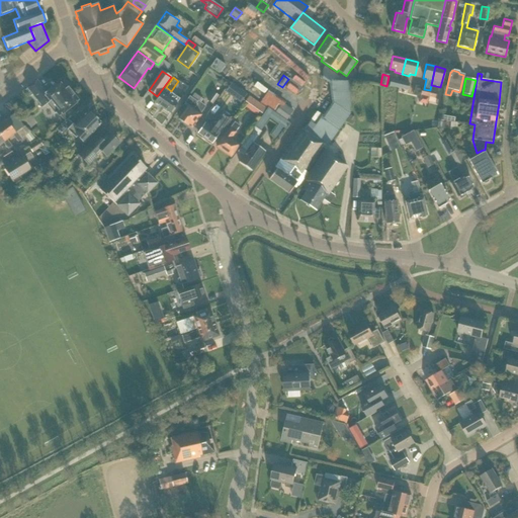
[(398,89),(400,82),(391,79),(389,86),(398,89)]
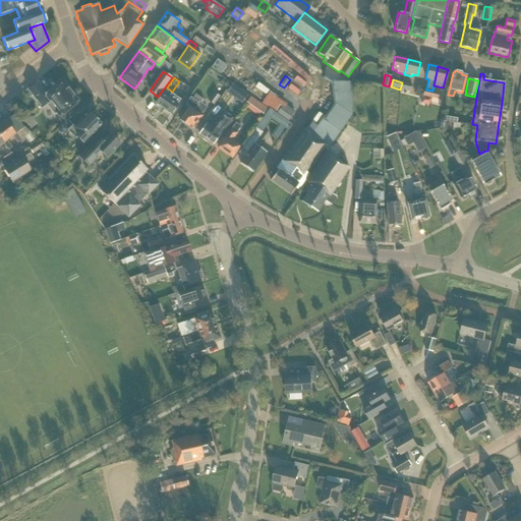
[(47,94),(37,81),(27,89),(29,90),(25,92),(31,97),(33,95),(43,108),(46,105),(54,115),(57,113),(60,117),(78,102),(62,83),(57,88),(56,87),(47,94)]
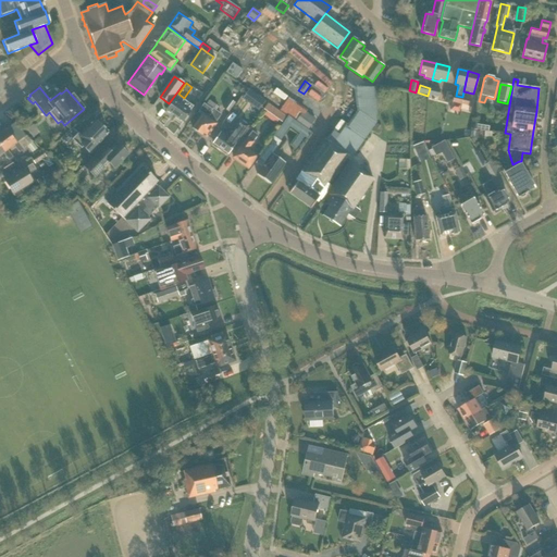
[(188,94),(200,100),(203,94),(193,87),(188,94)]
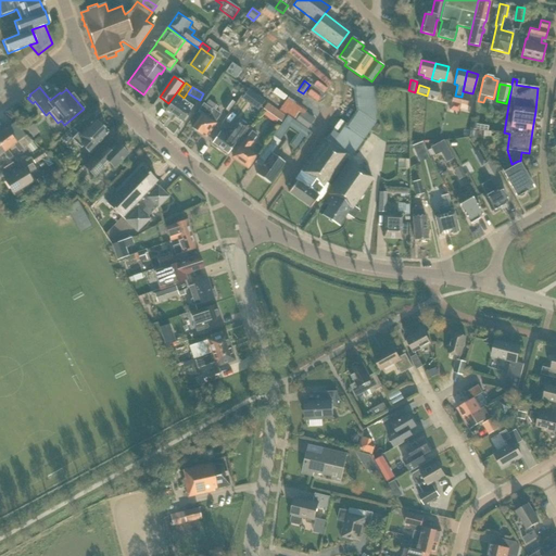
[(429,88),(427,96),(438,98),(437,101),(443,102),(445,92),(429,88)]
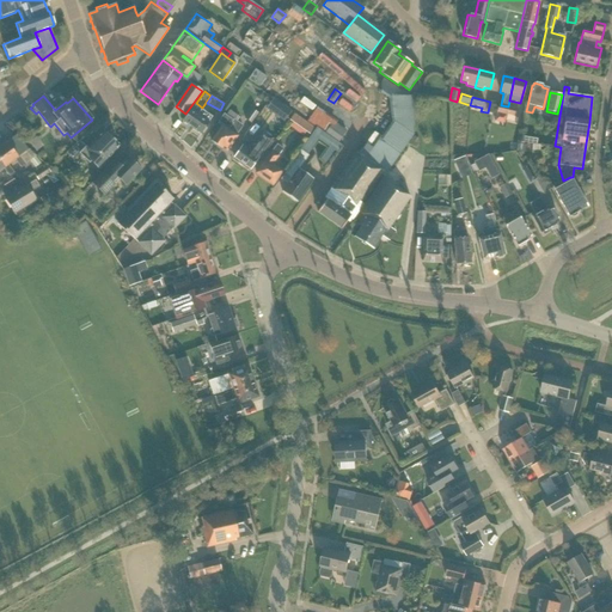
[(280,115),(285,108),(274,99),(267,109),(273,112),(274,111),(280,115)]
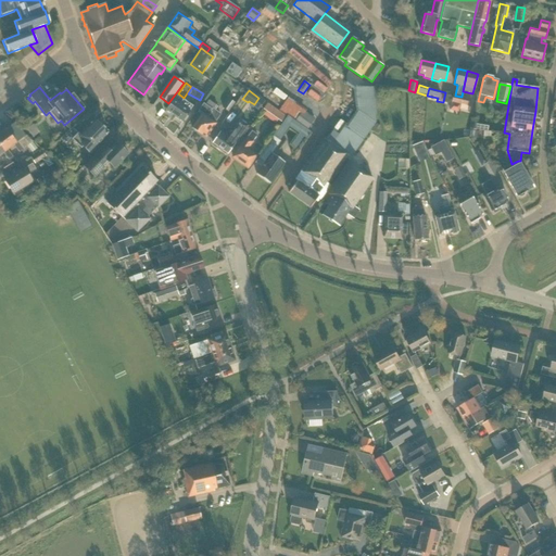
[(455,96),(453,96),(451,102),(459,104),(462,97),(455,96)]
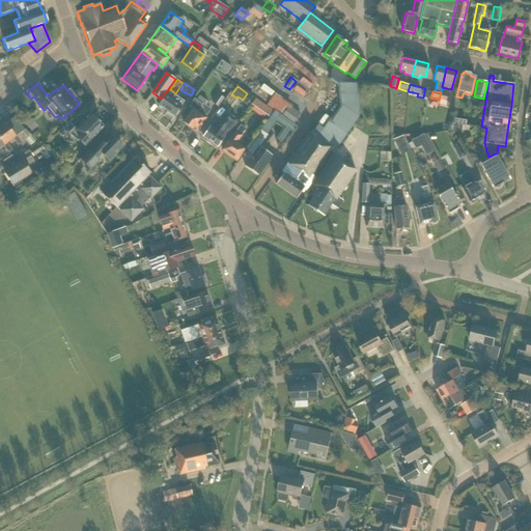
[(448,94),(441,92),(439,100),(447,102),(448,94)]
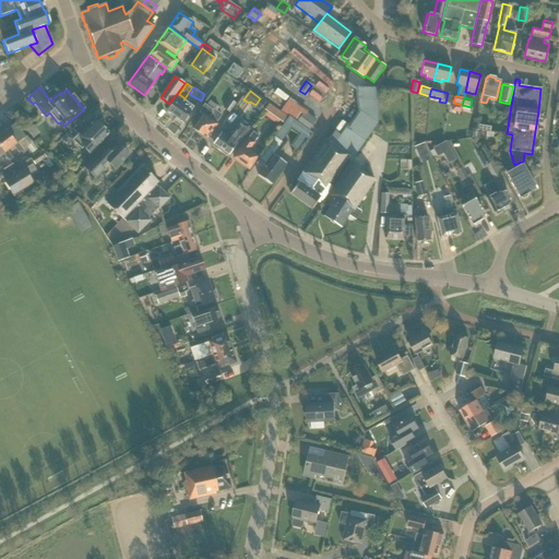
[(229,113),(236,104),(229,99),(224,108),(229,113)]
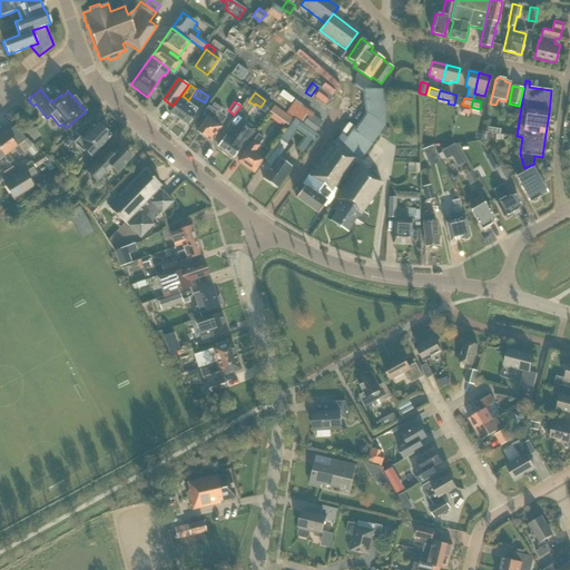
[(197,109),(187,102),(184,107),(178,102),(170,114),(179,119),(179,121),(184,124),(185,124),(186,125),(194,114),(197,109)]
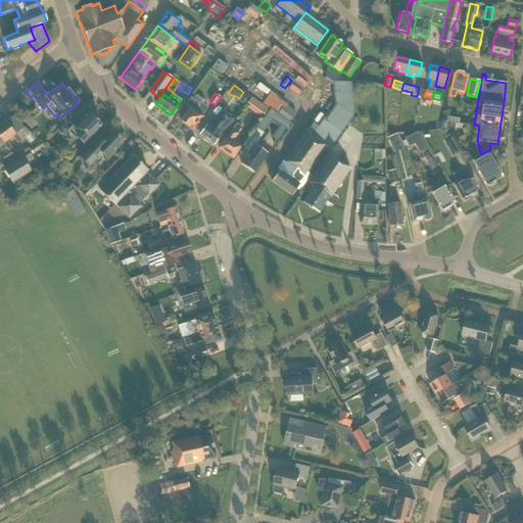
[(292,122),(298,110),(270,94),(264,105),(292,122)]
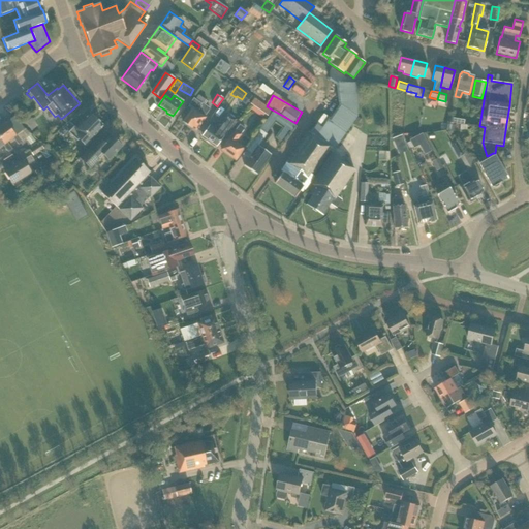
[(207,102),(198,96),(195,100),(193,99),(188,106),(191,110),(182,122),(191,128),(191,127),(195,130),(205,118),(203,117),(209,109),(205,105),(207,102)]
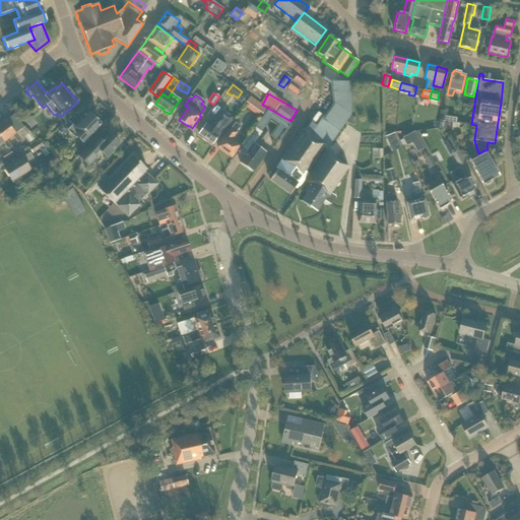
[(263,115),(267,109),(250,96),(246,103),(263,115)]
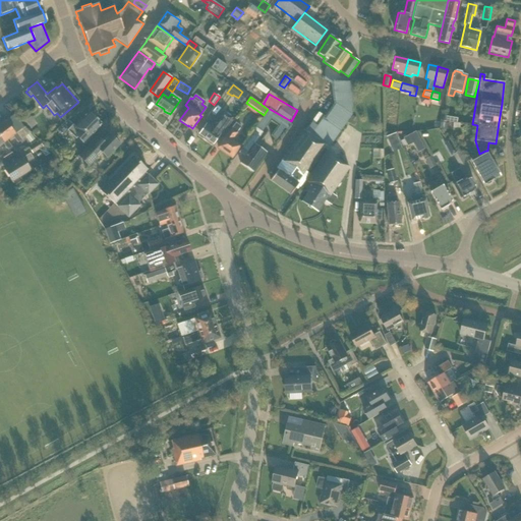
[(220,134),(231,118),(222,112),(213,125),(211,124),(209,126),(206,124),(198,134),(213,145),(220,134)]
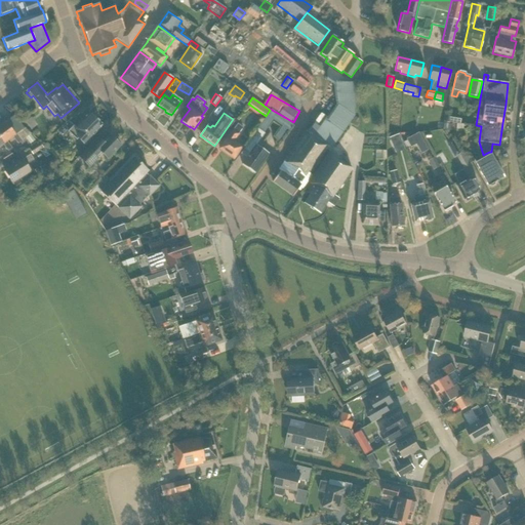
[(84,144),(102,126),(94,119),(90,115),(76,129),(73,126),(68,121),(56,131),(63,137),(69,132),(76,140),(78,138),(84,144)]
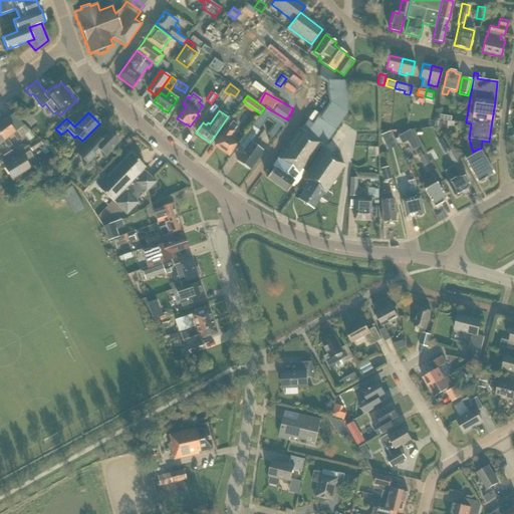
[(275,122),(278,118),(268,112),(265,116),(275,122)]
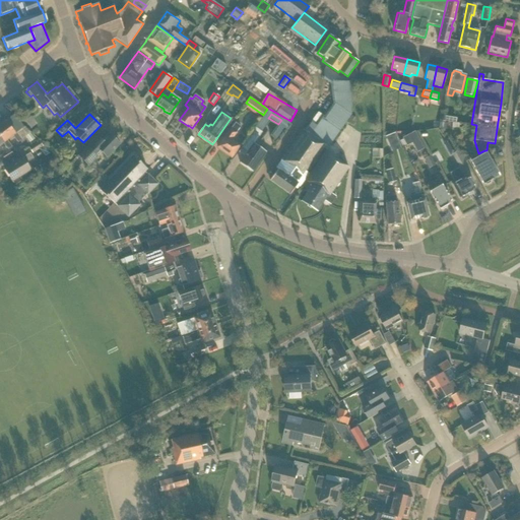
[(0,135),(5,142),(7,140),(12,136),(17,143),(21,140),(16,133),(14,134),(5,121),(0,124),(0,135)]
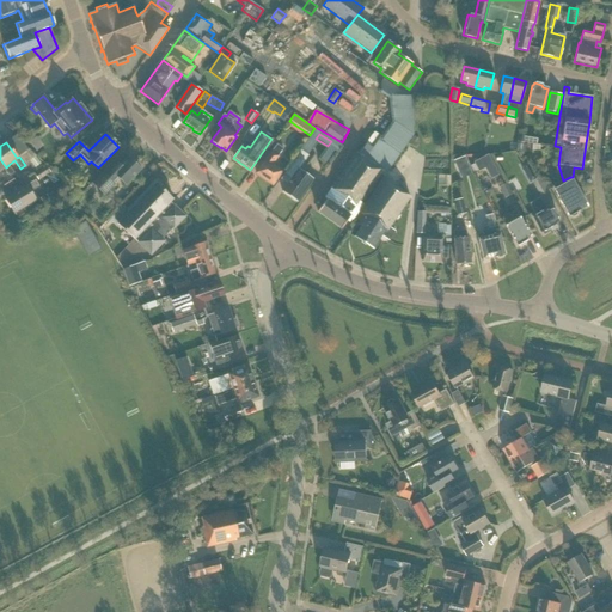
[(308,155),(300,151),(285,173),(292,178),(282,191),(297,202),(313,179),(299,169),(308,155)]
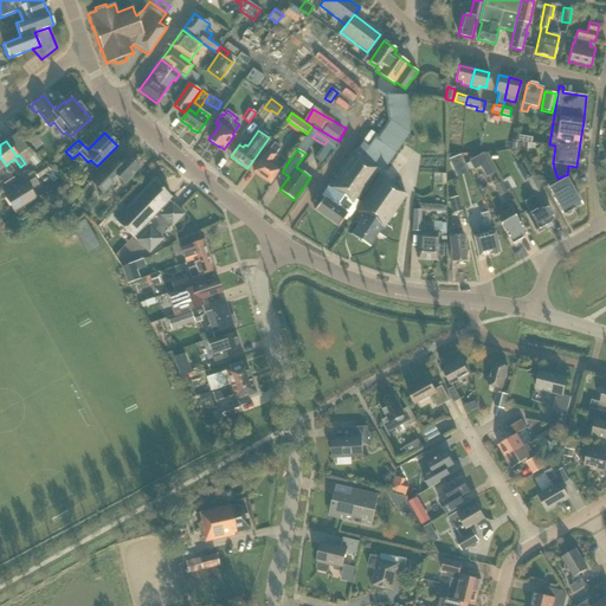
[(269,163),(275,155),(269,150),(263,159),(253,172),(269,184),(278,171),(269,163)]
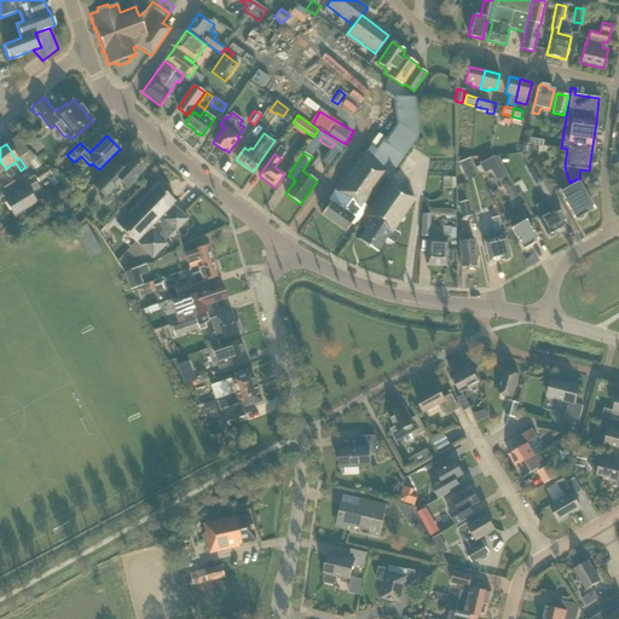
[(388,174),(371,162),(360,154),(335,190),(342,196),(335,206),(330,202),(320,215),(345,231),(354,219),(352,218),(357,210),(363,214),(369,207),(366,206),(386,178),(388,174)]
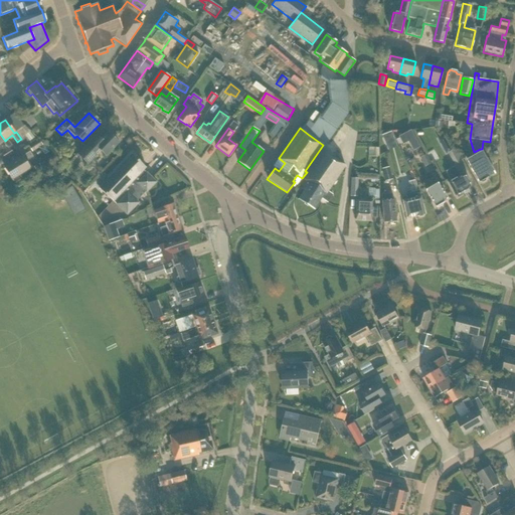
[(413,151),(419,148),(410,130),(398,137),(402,145),(408,142),(413,151)]
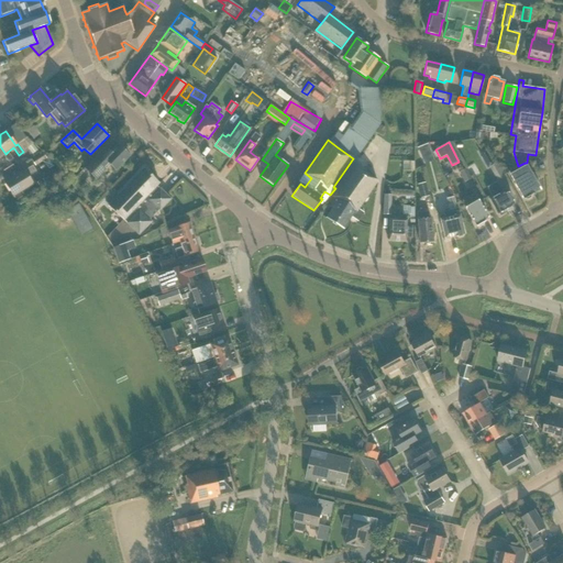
[(32,154),(37,151),(33,144),(28,148),(32,154)]
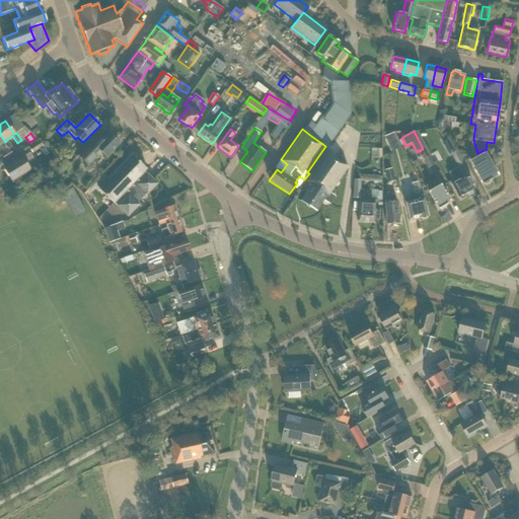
[(113,139),(108,134),(102,141),(97,137),(78,156),(87,165),(98,154),(97,154),(100,151),(106,157),(119,144),(118,143),(118,141),(115,139),(113,139)]
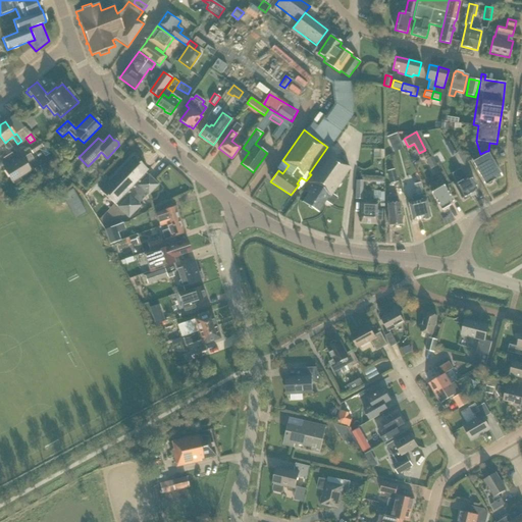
[(399,145),(395,135),(386,138),(390,148),(399,145)]
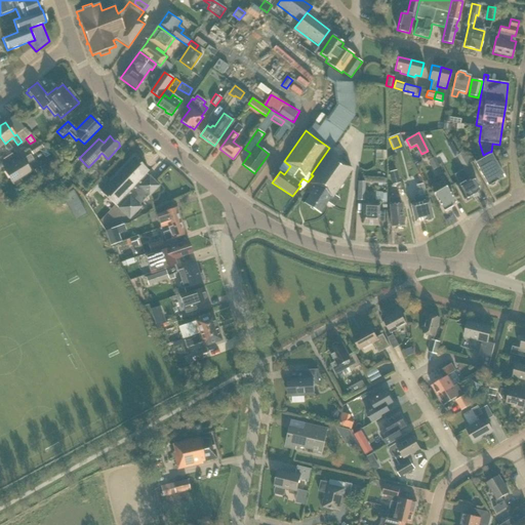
[(12,149),(7,142),(5,144),(0,136),(0,147),(3,145),(8,152),(12,149)]
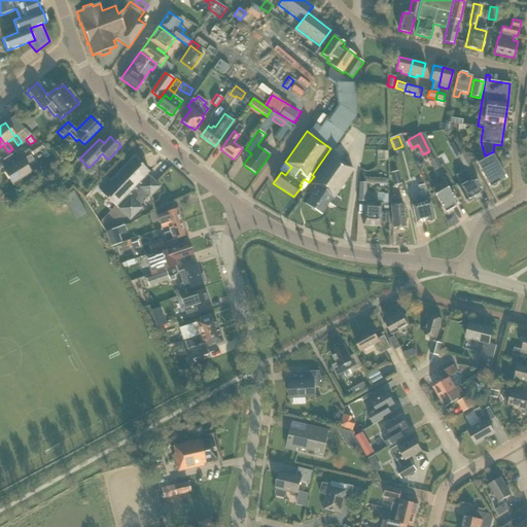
[(452,149),(458,145),(455,139),(448,143),(452,149)]
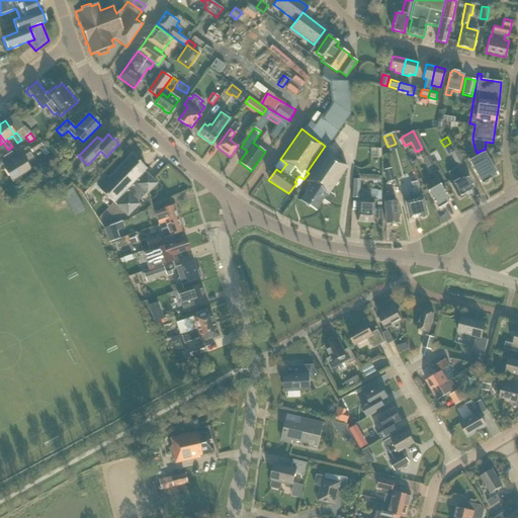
[(38,149),(42,146),(39,141),(28,148),(32,153),(38,149)]
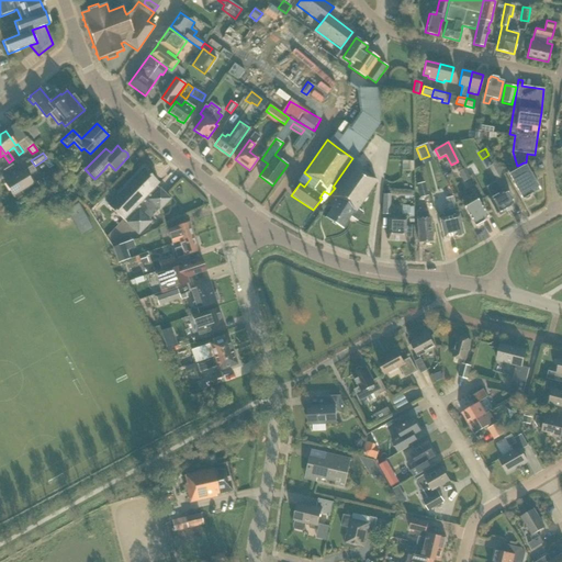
[(6,173),(14,168),(11,161),(1,168),(6,173)]
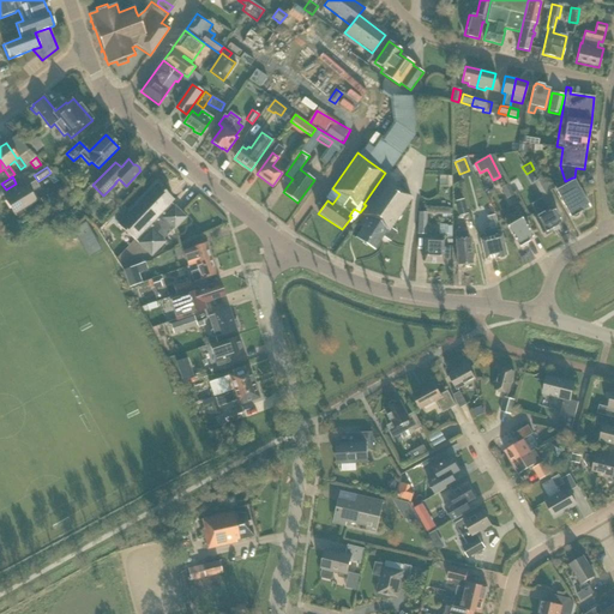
[(409,196),(395,185),(385,178),(366,205),(360,212),(360,214),(368,218),(356,238),(374,250),(385,233),(389,233),(410,200),(409,196)]
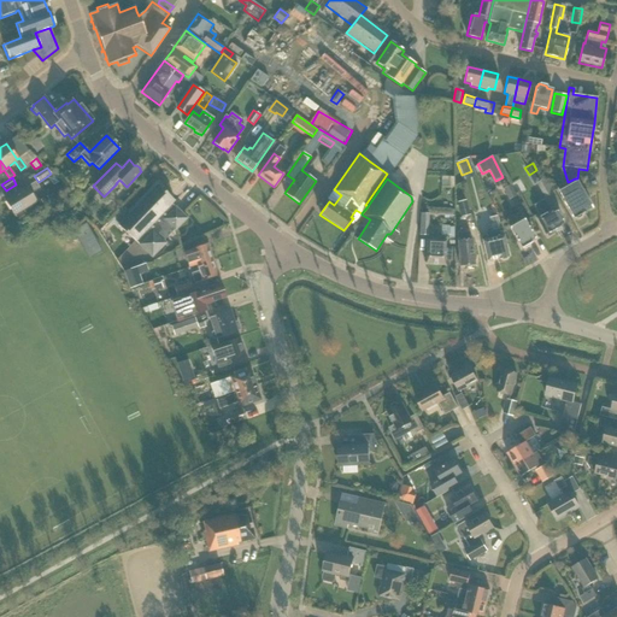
[(536,183),(545,198),(552,193),(544,178),(536,183)]
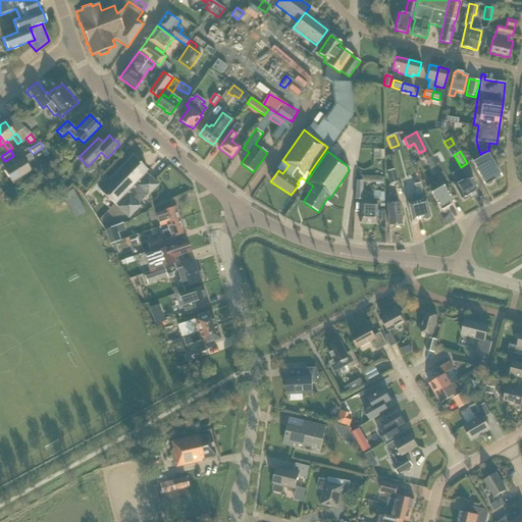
[(492,161),(486,151),(480,154),(471,160),(476,169),(476,170),(485,186),(485,185),(488,186),(491,184),(492,181),(493,180),(492,180),(501,176),(492,161)]
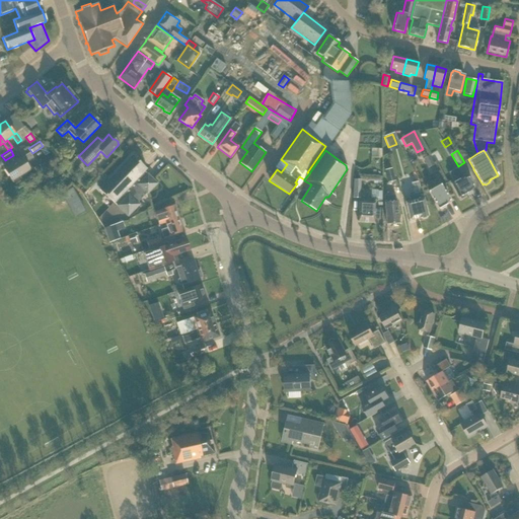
[(32,158),(29,153),(22,158),(22,157),(4,168),(12,181),(30,170),(25,162),(32,158)]
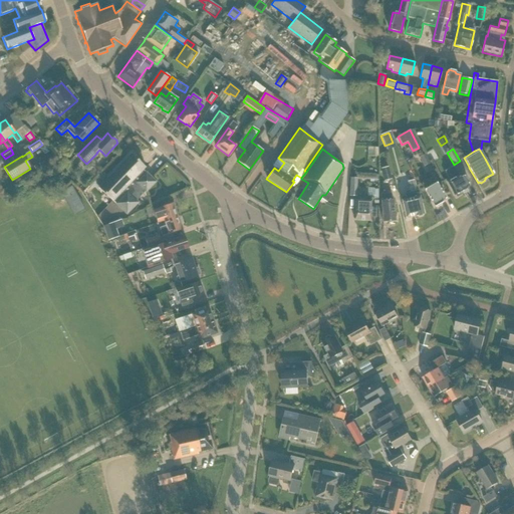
[(112,201),(143,170),(145,168),(132,154),(106,180),(104,178),(96,186),(98,188),(112,201)]
